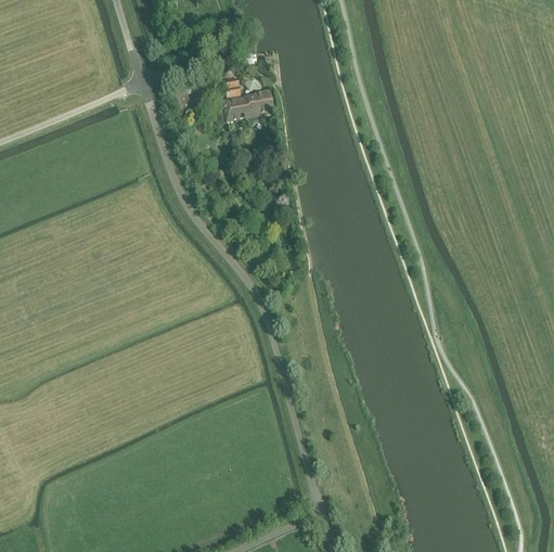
[(246,62),(256,65),(256,54),(245,56),(246,62)]
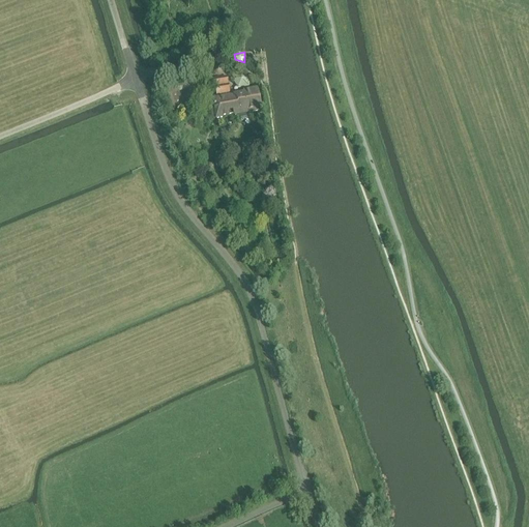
[(214,67),(214,68),(214,69),(214,70),(215,70),(215,71),(216,71),(216,72),(217,72),(218,72),(218,74),(219,74),(221,74),(221,72),(222,72),(223,72),(223,71),(224,71),(224,70),(225,70),(225,69),(225,68),(225,67),(225,66),(224,65),(224,64),(223,64),(222,63),(221,63),(219,63),(218,63),(217,63),(216,63),(216,64),(215,64),(215,65),(214,66),(214,67)]
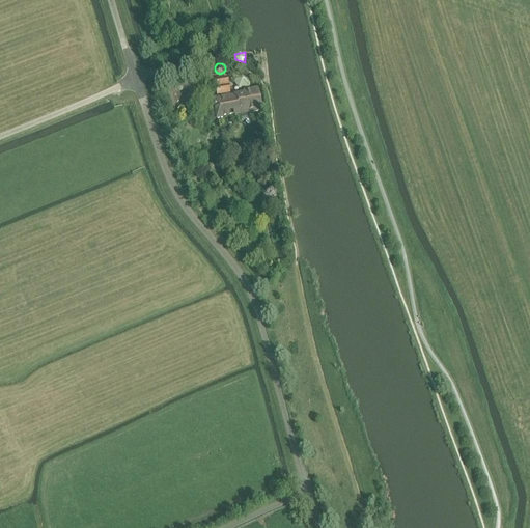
[(234,78),(240,87),(251,84),(251,74),(242,70),(234,78)]
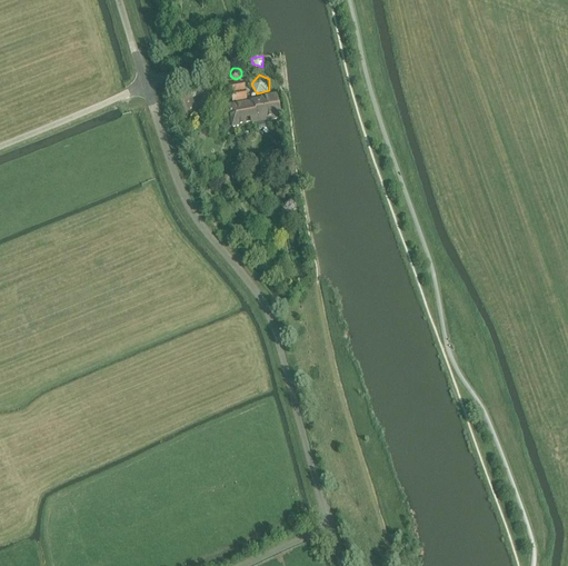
[(232,101),(247,99),(243,81),(229,85),(232,101)]
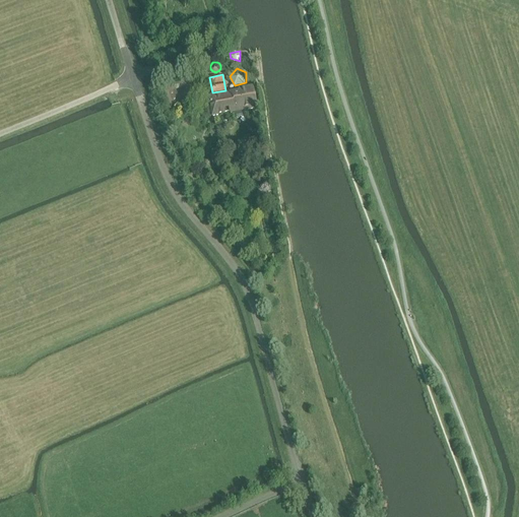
[(212,115),(256,107),(253,86),(244,87),(244,88),(239,89),(240,91),(209,98),(212,115)]
